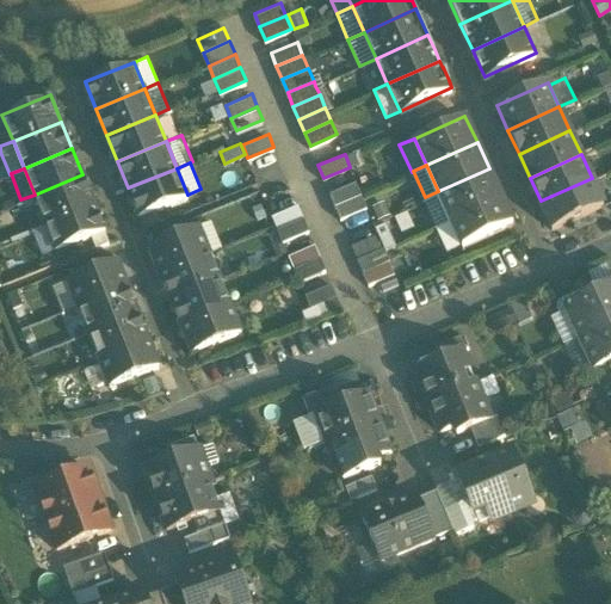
[(187,195),(177,168),(128,188),(139,214),(156,207),(187,195)]
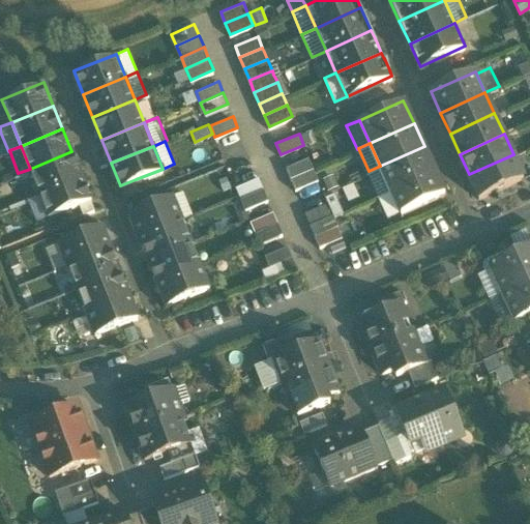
[(380,166),(390,188),(435,169),(424,146),(380,166)]
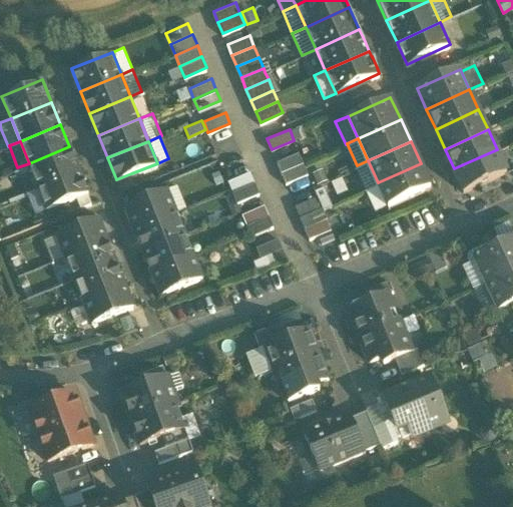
[(29,163),(38,185),(79,169),(69,146),(29,163)]
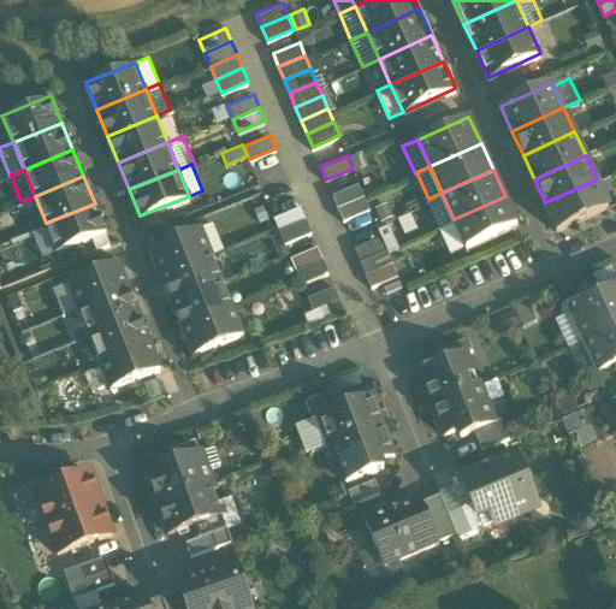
[(597,179),(545,202),(556,228),(608,204),(597,179)]
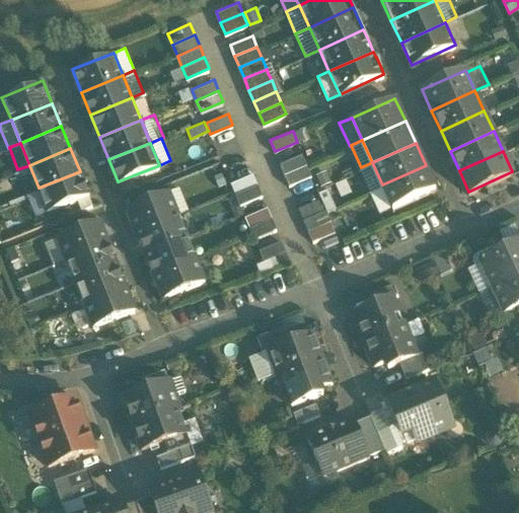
[(280,162),(285,173),(307,163),(302,153),(280,162)]
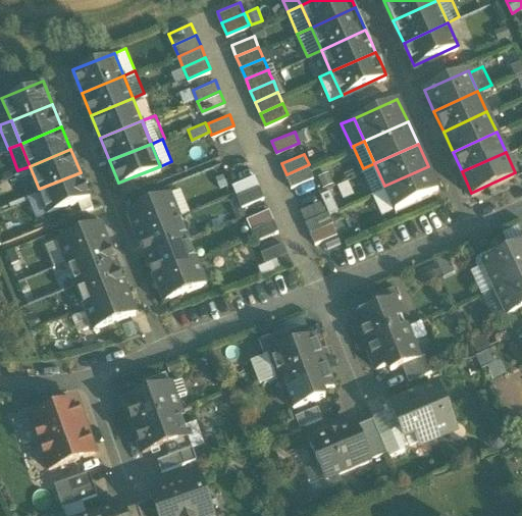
[(371,192),(372,192),(384,186),(374,163),(363,168),(361,169),(371,192)]
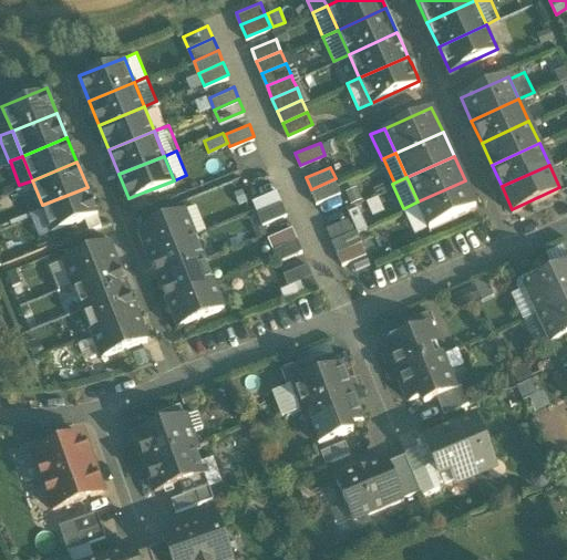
[(311,189),(316,201),(340,190),(336,178),(311,189)]
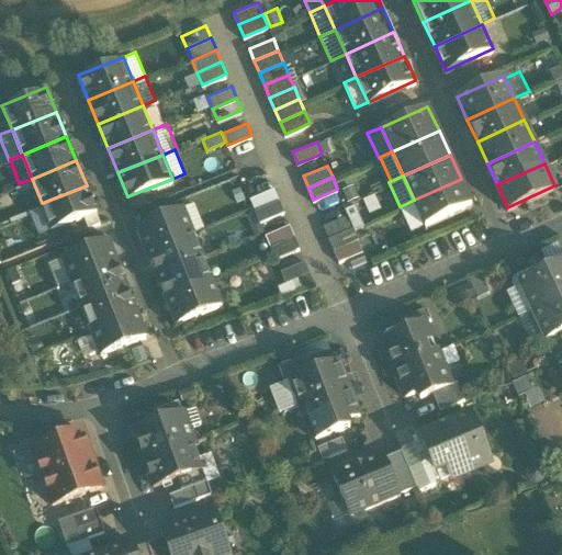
[(472,204),(461,179),(414,200),(426,225),(472,204)]
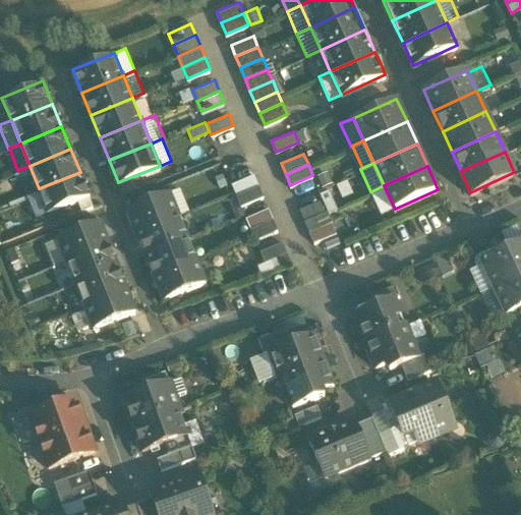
[(89,194),(80,172),(39,188),(48,211),(77,198),(89,194)]
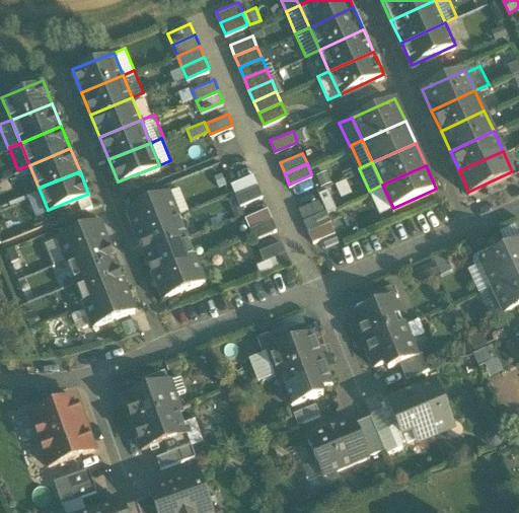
[(252,172),(231,181),(235,193),(257,182),(252,172)]
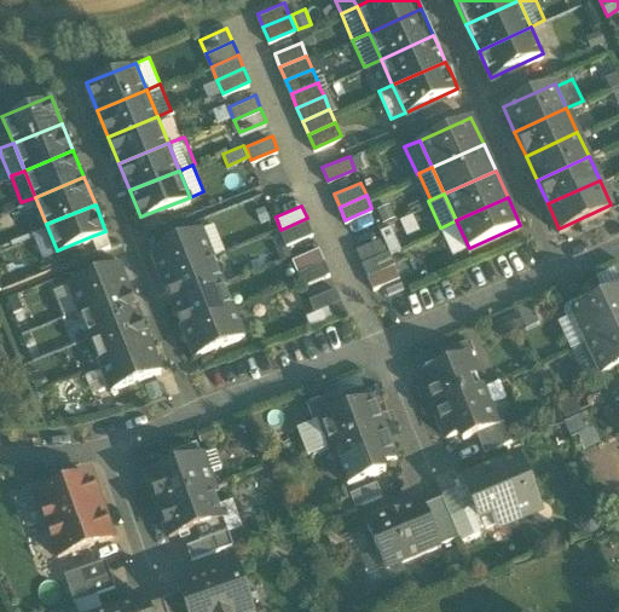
[(158,209),(140,217),(145,229),(163,221),(158,209)]
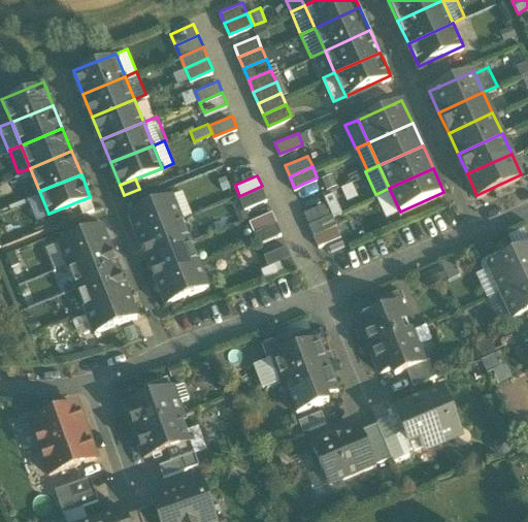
[(239,196),(243,207),(267,197),(262,186),(239,196)]
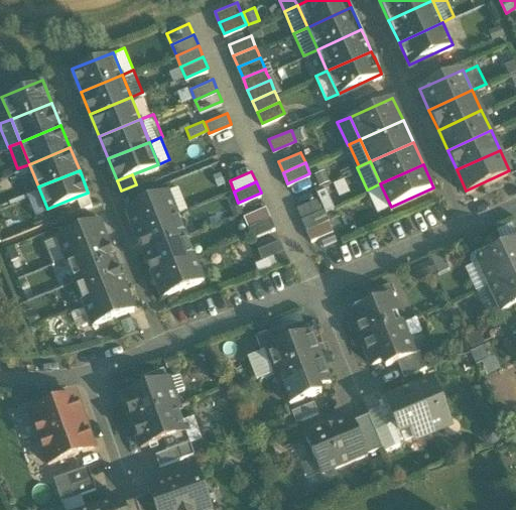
[(378,212),(391,207),(380,183),(368,189),(378,212)]
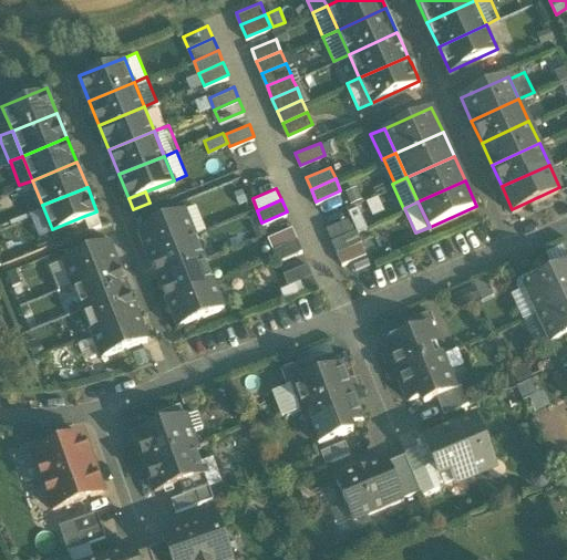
[(196,203),(184,207),(194,232),(206,227),(196,203)]
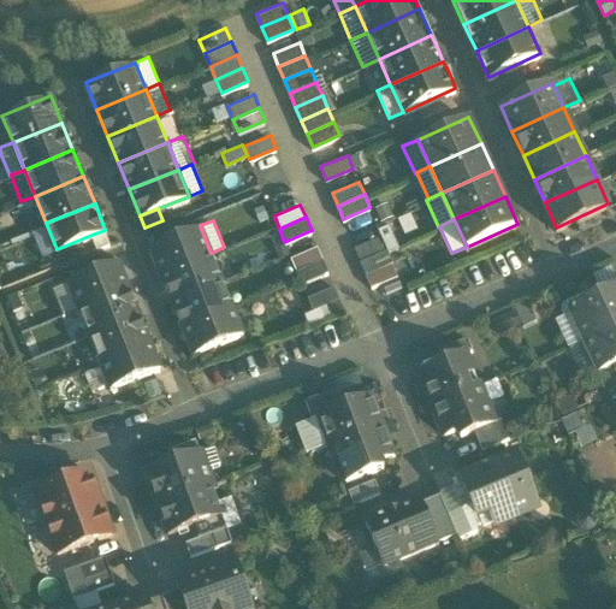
[(386,247),(388,249),(400,244),(390,222),(378,226),(386,247)]
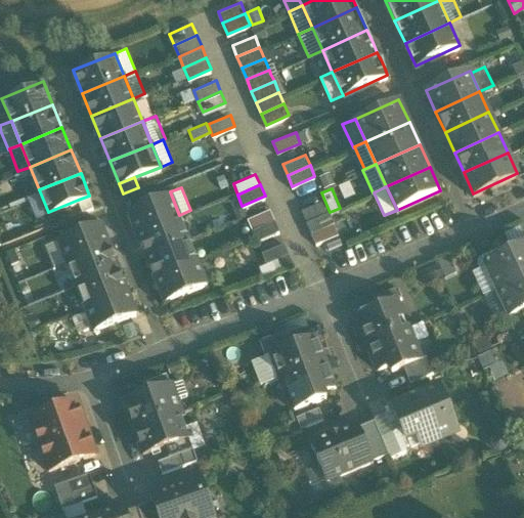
[(48,212),(39,189),(28,195),(37,217),(48,212)]
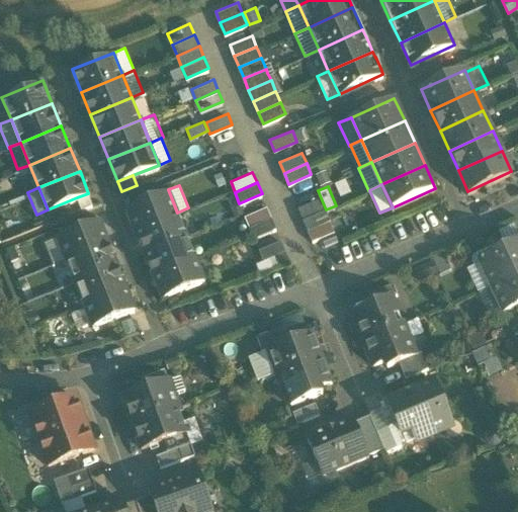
[(126,206),(136,229),(177,212),(168,189),(126,206)]
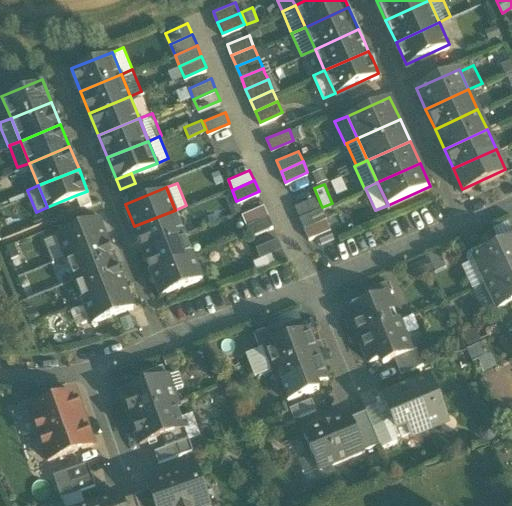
[(76,195),(80,205),(91,200),(87,191),(76,195)]
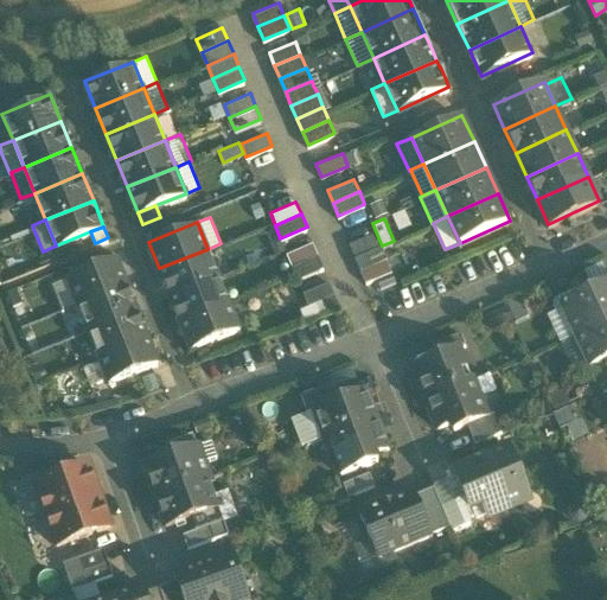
[(349,242),(355,255),(378,244),(374,231),(349,242)]
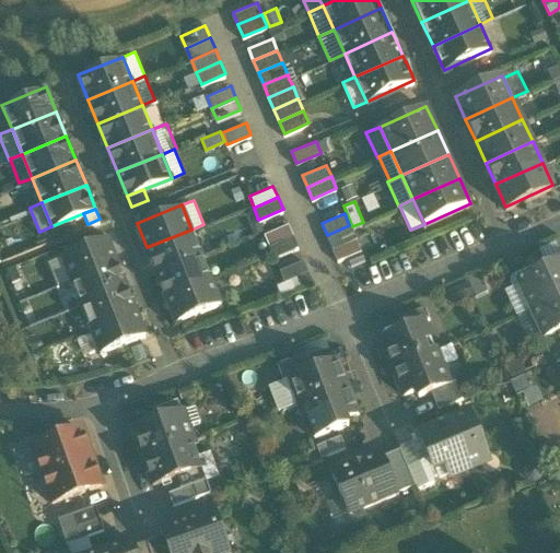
[(265,232),(270,244),(293,234),(289,222),(265,232)]
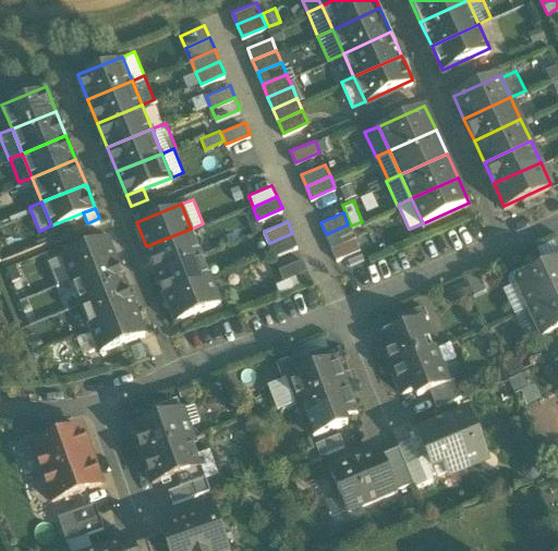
[(326,234),(331,246),(355,236),(351,225),(350,223),(348,224),(326,234)]
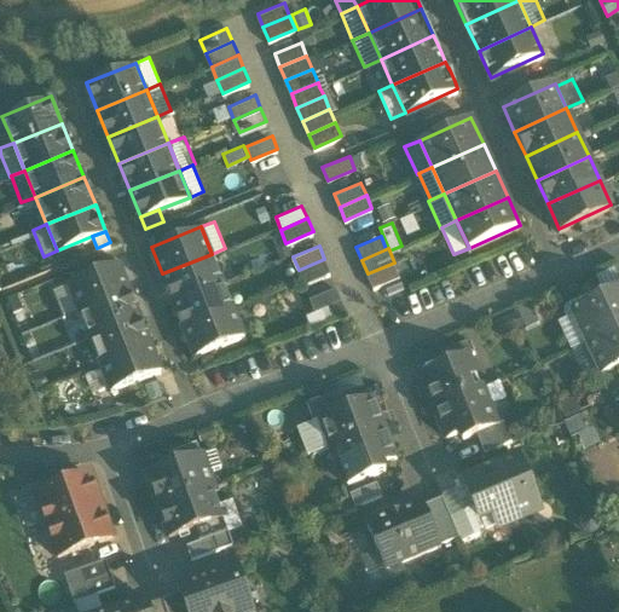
[(223,281),(212,254),(162,273),(173,300),(223,281)]
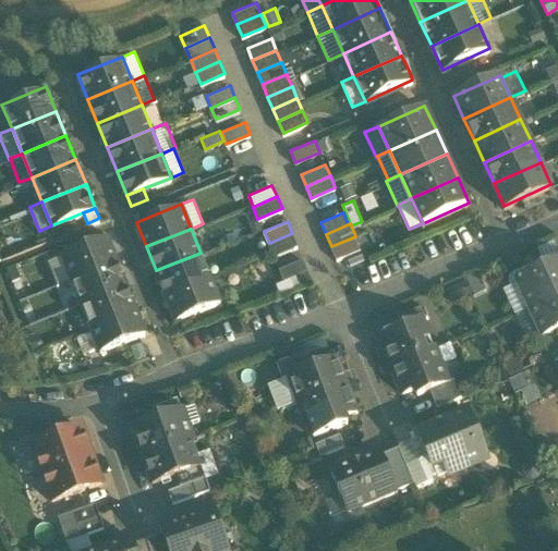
[(268,243),(274,255),(298,245),(292,233),(269,243),(268,243)]
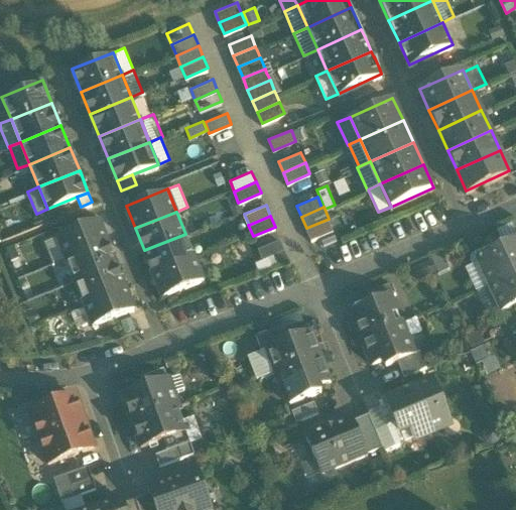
[(57,235),(66,256),(107,240),(99,218),(56,234),(57,235)]
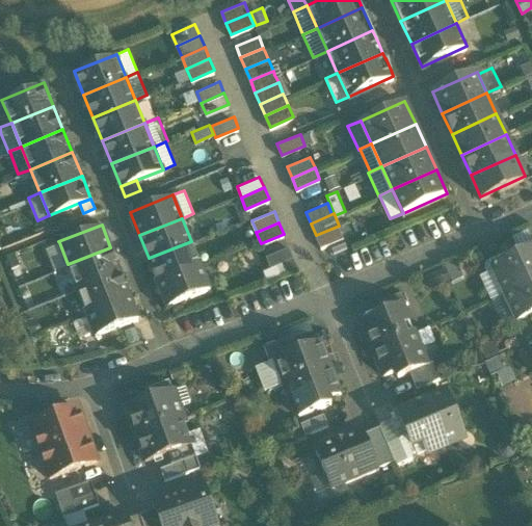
[(344,236),(339,226),(316,235),(321,246),(344,236)]
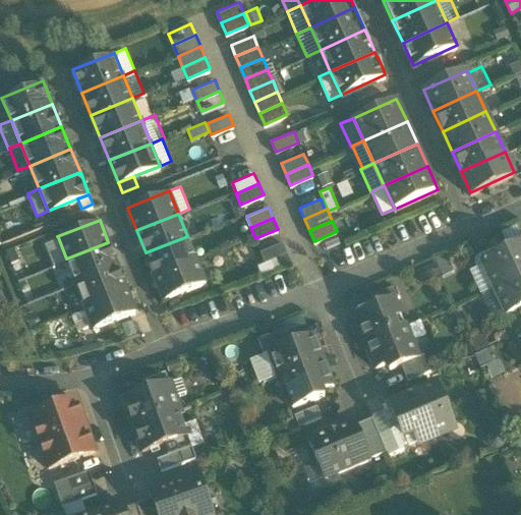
[(506,239),(509,246),(520,240),(520,232),(517,223),(502,229),(506,239)]
